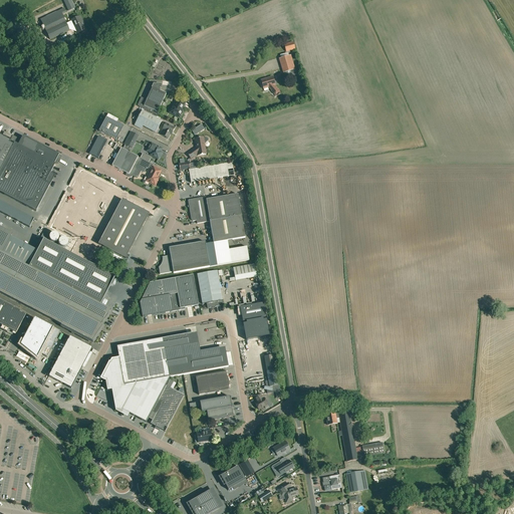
[(70,0),(64,0),(63,1),(68,11),(74,8),(70,0)]
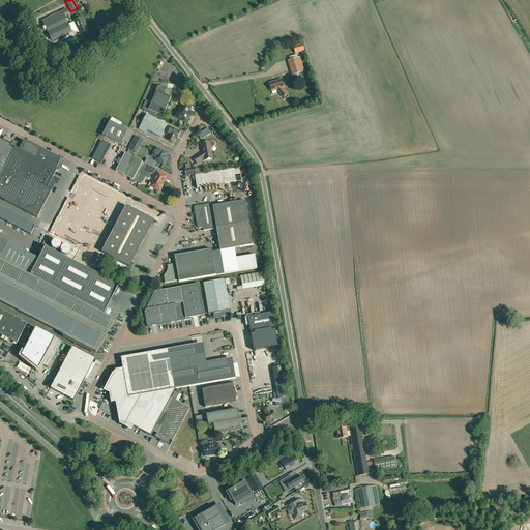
[(66,8),(41,20),(52,41),(71,31),(71,30),(68,25),(64,15),(68,12),(66,8)]
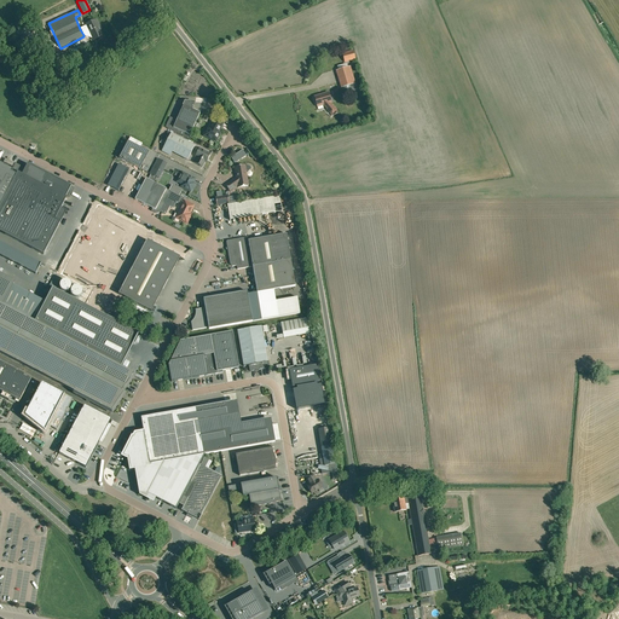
[(86,25),(80,29),(84,35),(90,33),(93,40),(103,36),(99,28),(100,27),(97,19),(86,24),(86,25)]
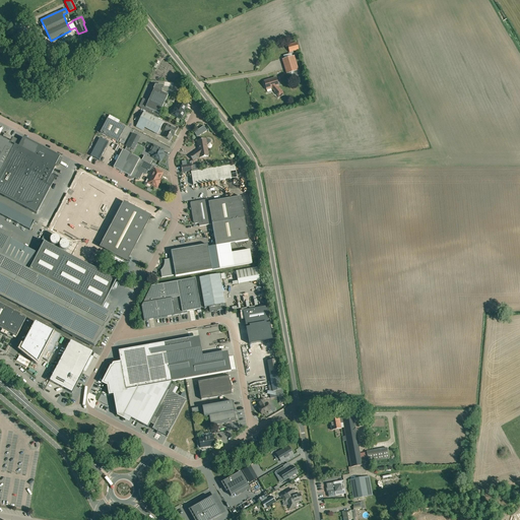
[(31,42),(23,22),(14,27),(22,46),(31,42)]
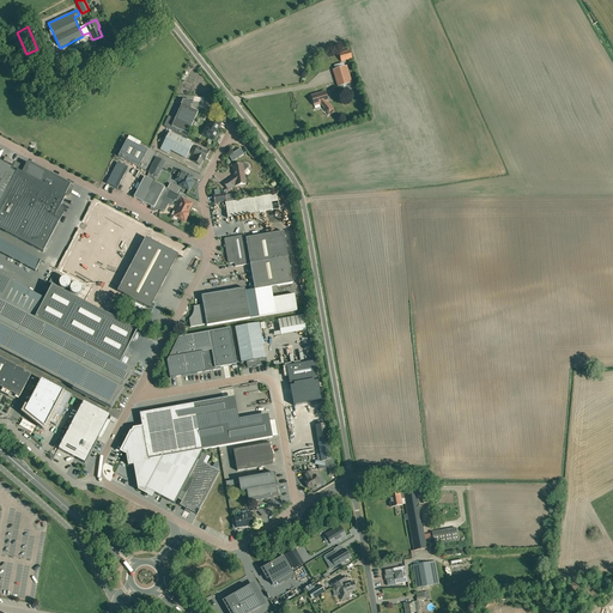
[(341,61),(352,59),(350,50),(339,53),(341,61)]
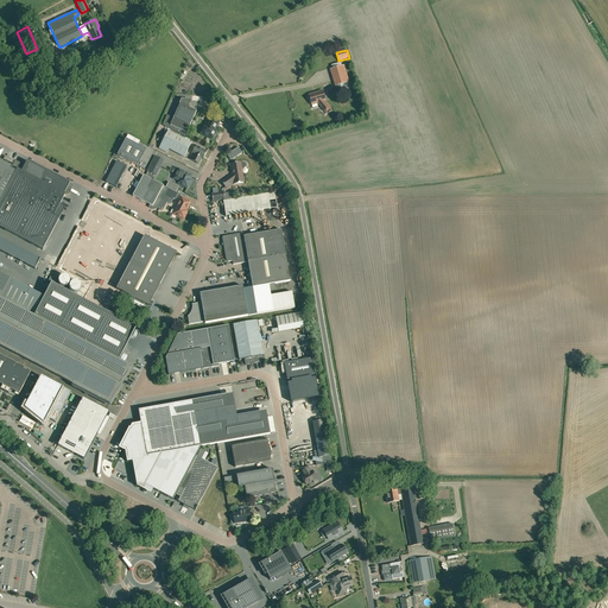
[(336,86),(349,82),(343,65),(331,69),(336,86)]
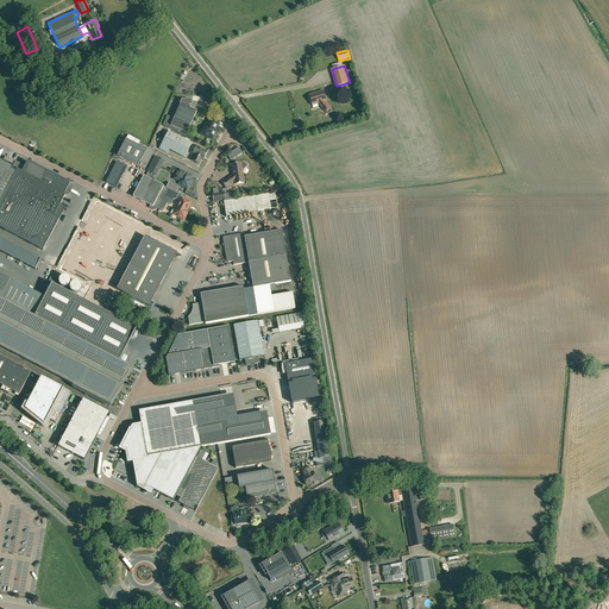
[(309,101),(311,100),(312,105),(319,102),(322,106),(322,107),(327,113),(332,110),(325,101),(326,101),(324,92),(309,95),(309,96),(308,96),(309,101)]
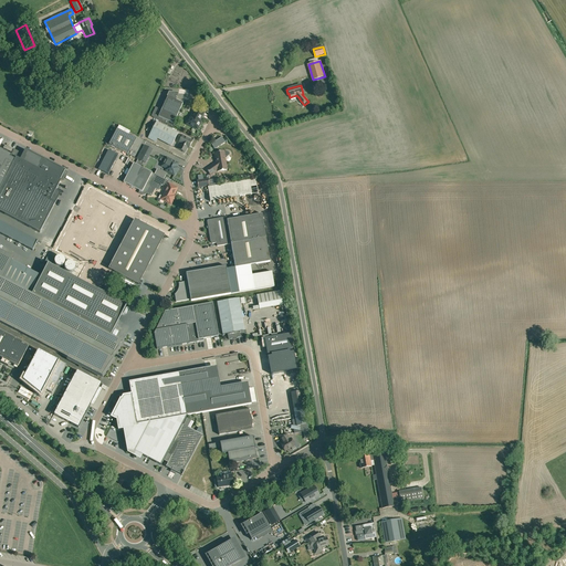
[(173,127),(174,124),(184,104),(176,101),(178,95),(178,94),(169,93),(161,111),(156,107),(152,116),(173,127)]
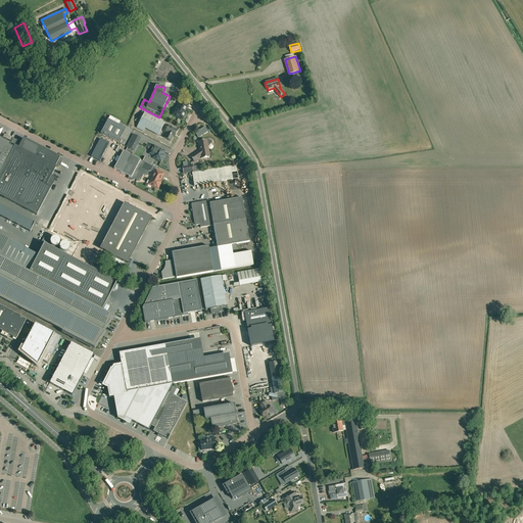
[(189,104),(182,101),(179,108),(177,107),(173,114),(183,120),(184,117),(185,117),(186,115),(185,114),(186,112),(185,111),(189,104)]
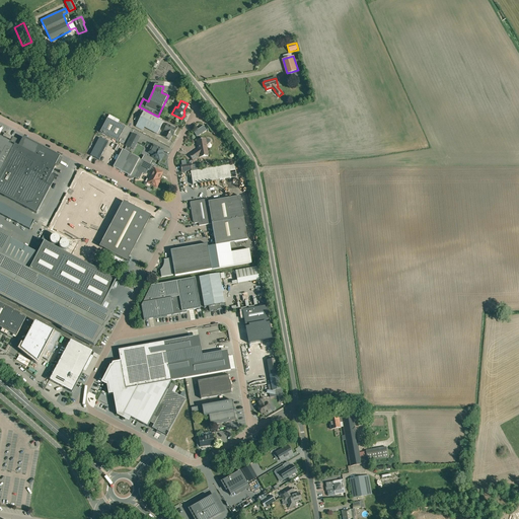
[(144,112),(136,127),(143,130),(144,127),(157,134),(163,122),(144,112)]
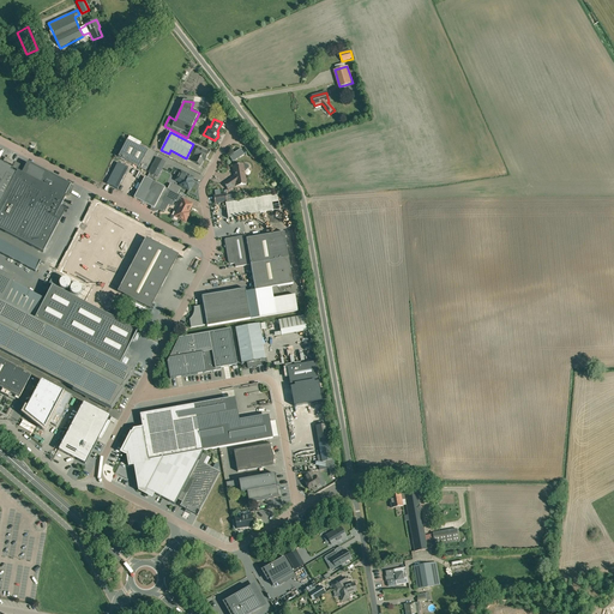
[(131,163),(139,146),(127,140),(119,157),(131,163)]
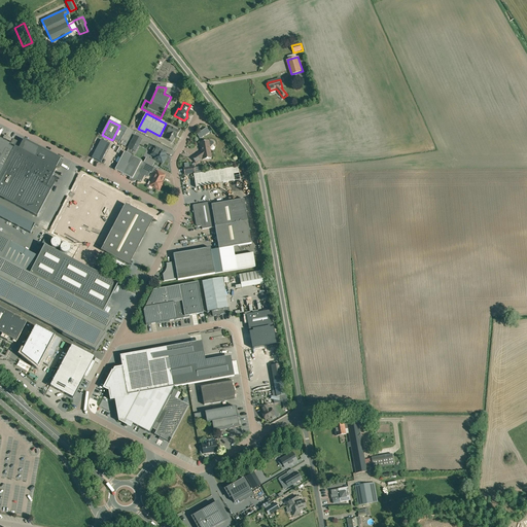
[(179,131),(170,127),(167,134),(169,135),(167,139),(172,142),(175,138),(176,138),(179,131)]
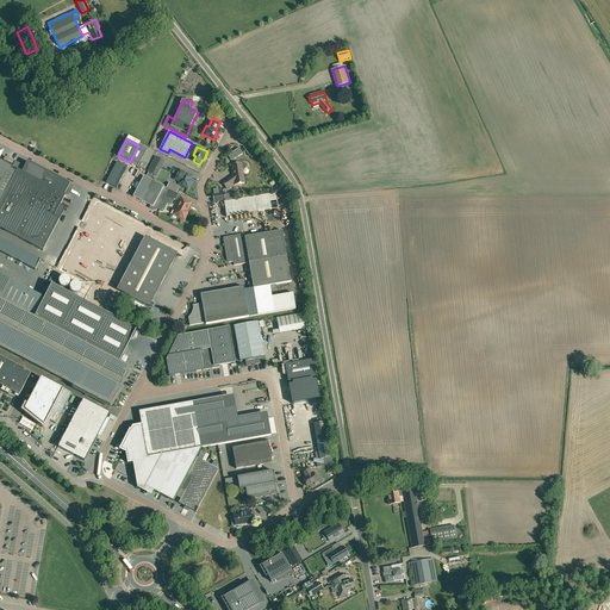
[(228,155),(231,160),(242,154),(240,148),(228,155)]
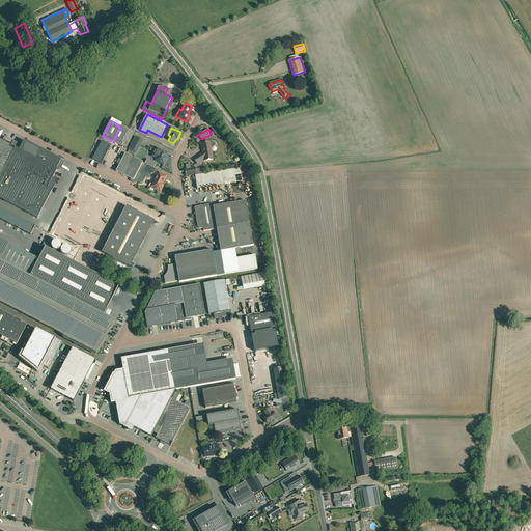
[(130,149),(127,154),(134,157),(136,152),(137,152),(143,140),(136,136),(130,149)]
